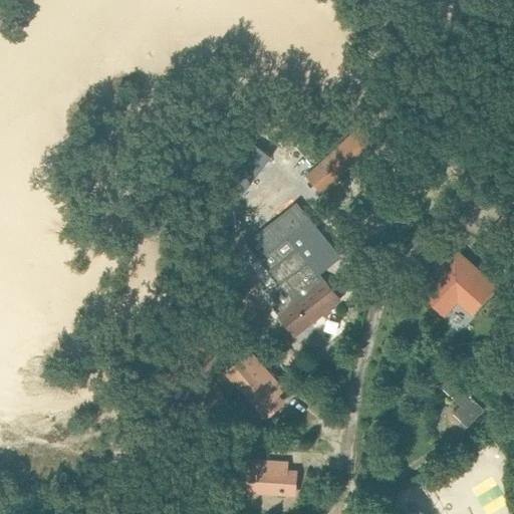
[(358,129),(305,178),(321,195),(373,147),(358,129)]
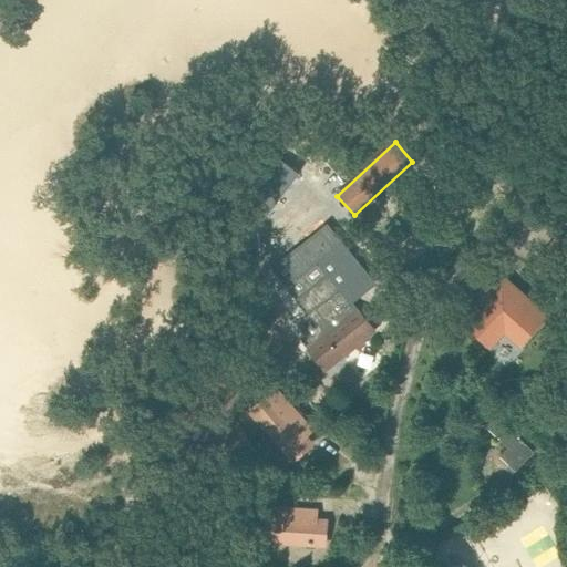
[(269,153),(232,205),(261,226),(298,173),(269,153)]
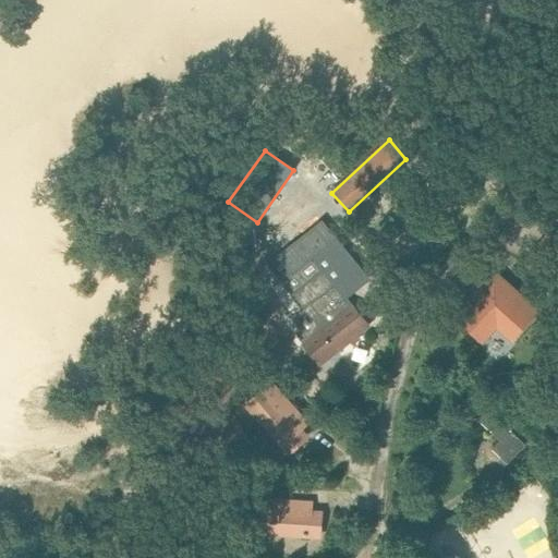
[(291,294),(291,295),(303,311),(311,304),(327,324),(303,343),(320,364),(368,325),(351,304),(352,304),(324,268),(323,269),(313,257),(328,245),(314,228),(280,255),(280,256),(271,263),(281,275),(290,268),(293,271),(280,281),(291,294)]
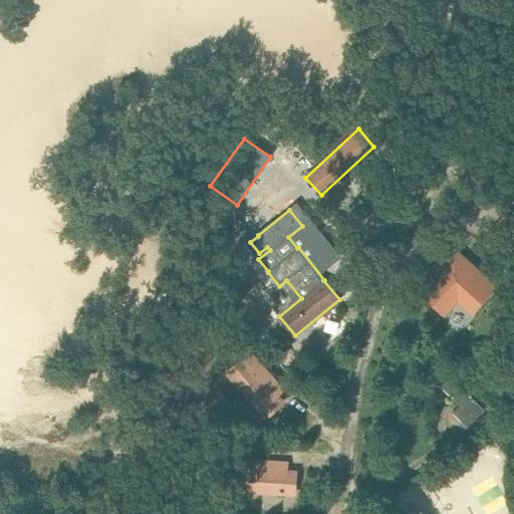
[(424,296),(439,310),(457,291),(477,308),(490,293),(471,276),(476,271),(455,252),(443,266),(445,268),(439,275),(442,278),(424,296)]
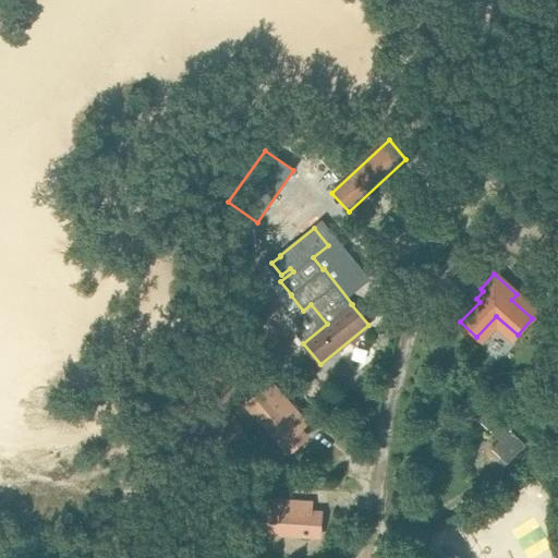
[(304,423),(268,384),(243,407),(278,446),(304,423)]
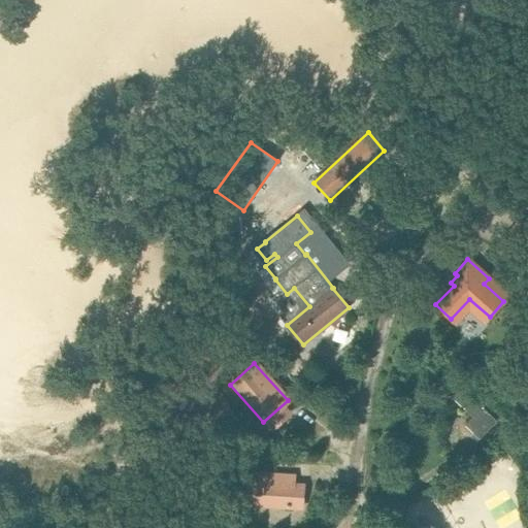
[(497,421),(464,389),(455,398),(472,417),(465,424),(480,438),(497,421)]
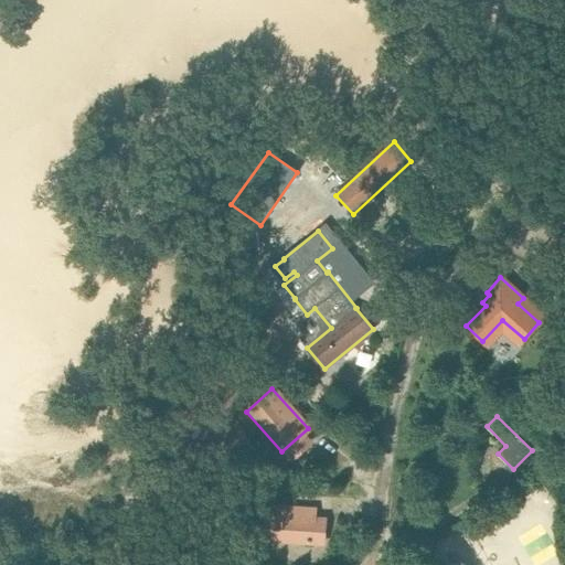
[(531,458),(521,468),(532,478),(542,468),(540,467),(532,459),(531,458)]
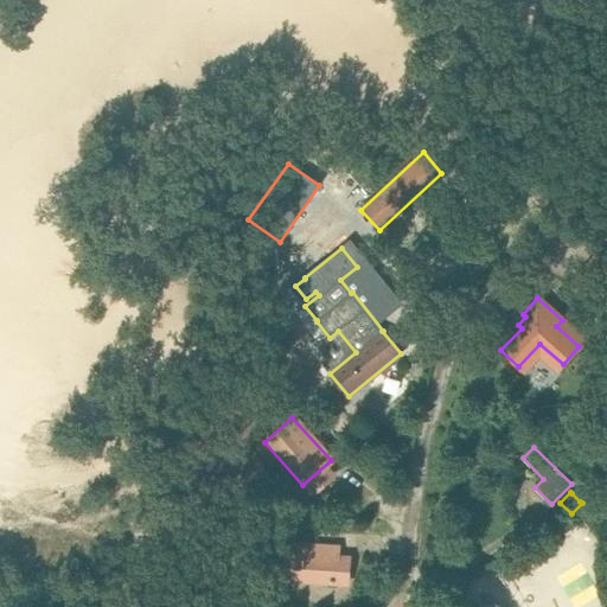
[(337,547),(280,543),(278,580),(336,583),(337,547)]
